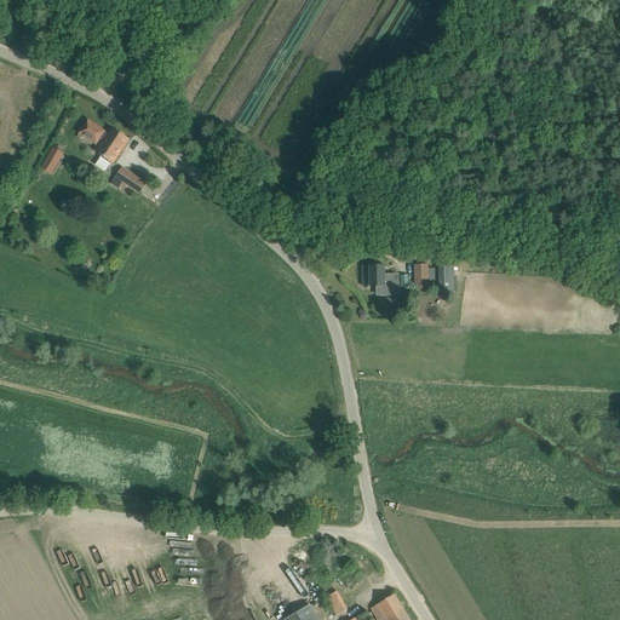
[(114,161),(128,139),(113,128),(109,135),(104,132),(104,131),(89,120),(80,133),(97,145),(101,139),(104,142),(97,151),(114,161)]
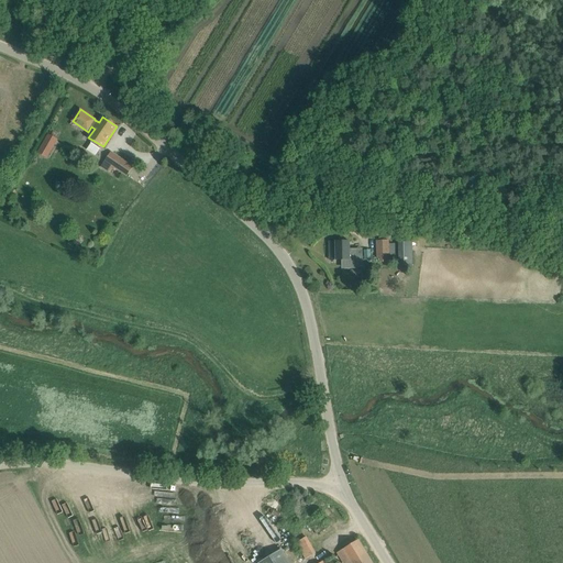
[(39,153),(47,158),(58,140),(50,134),(39,153)]
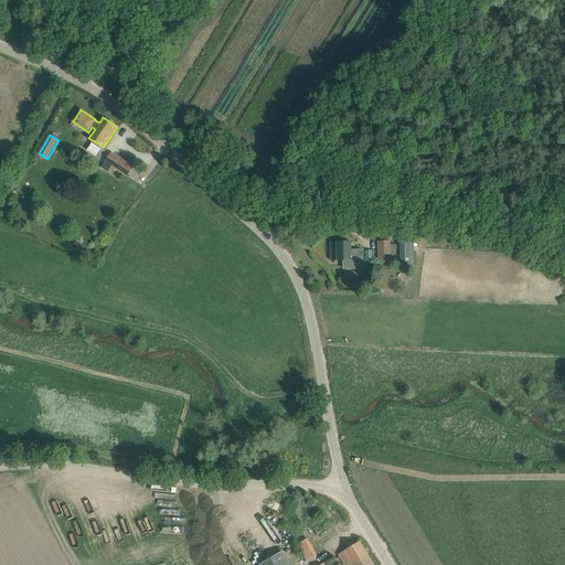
[(112,152),(102,168),(109,172),(113,167),(127,177),(134,168),(112,152)]
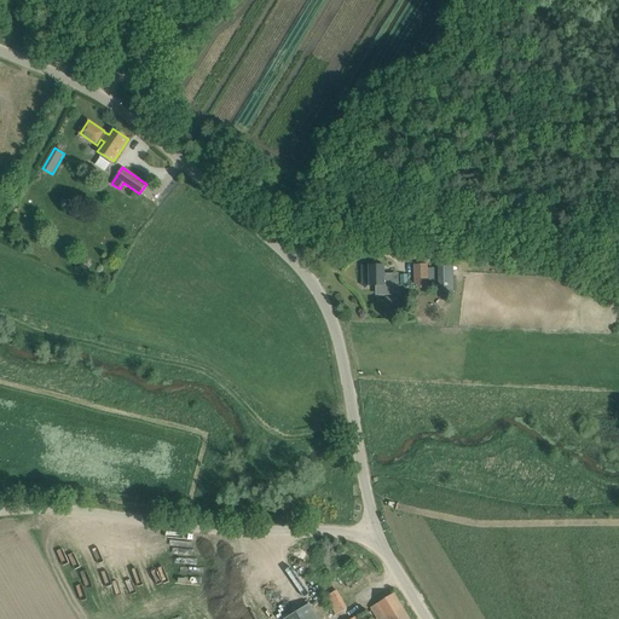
[(429,267),(428,262),(415,264),(415,288),(437,288),(437,267),(429,267)]
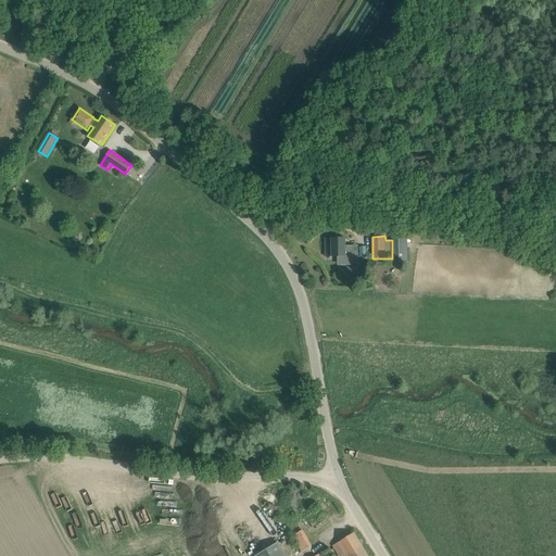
[(339,264),(358,264),(357,247),(345,247),(345,238),(326,238),(326,250),(328,250),(328,256),(339,256),(339,264)]
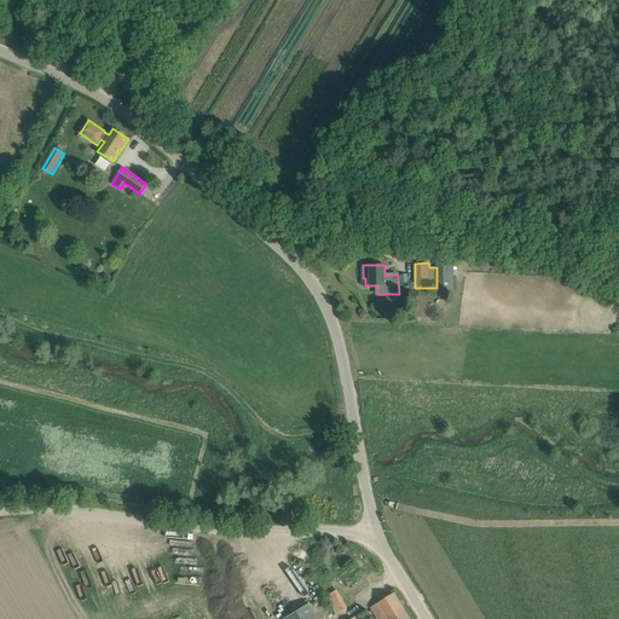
[(439,266),(439,267),(439,288),(439,291),(455,291),(453,265),(439,266)]
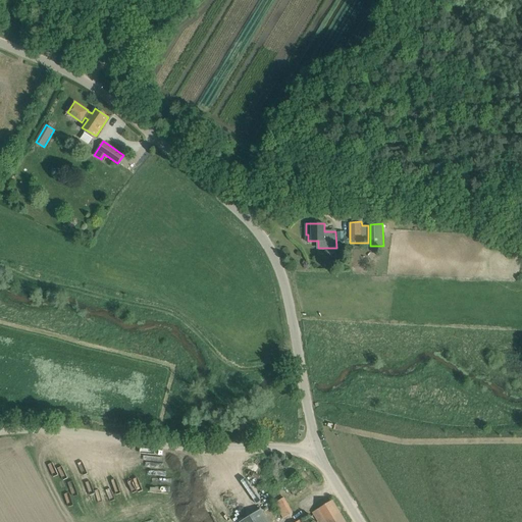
[(283,498),(274,503),(283,518),(293,513),(283,498)]
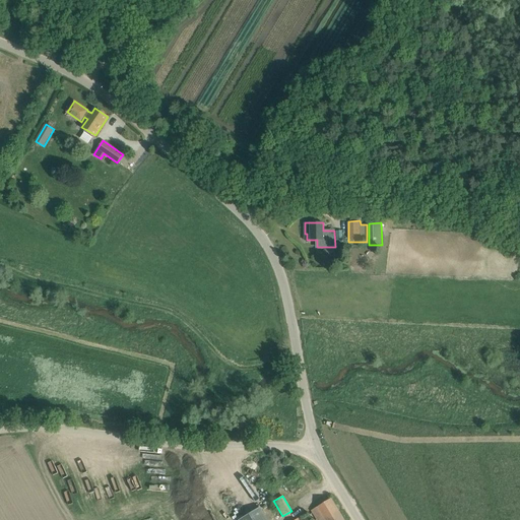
[(344,519),(331,498),(312,510),(317,519),(344,519)]
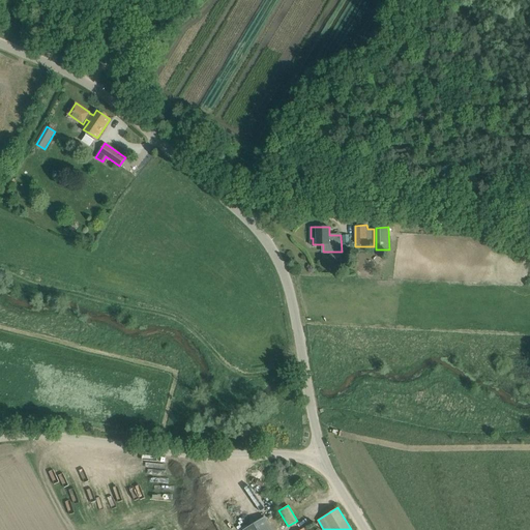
[(272,529),(265,517),(243,529),(272,529)]
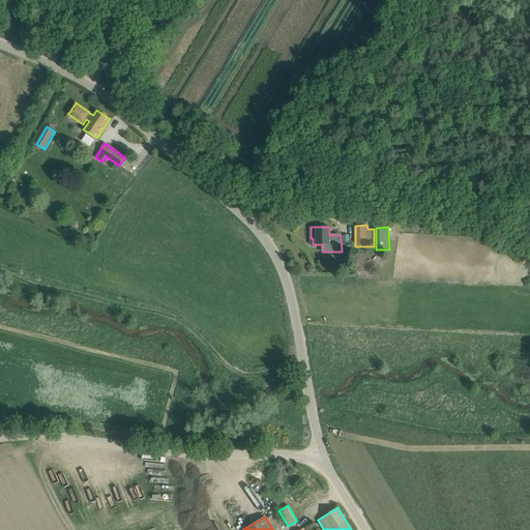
All buildings are outlined.
